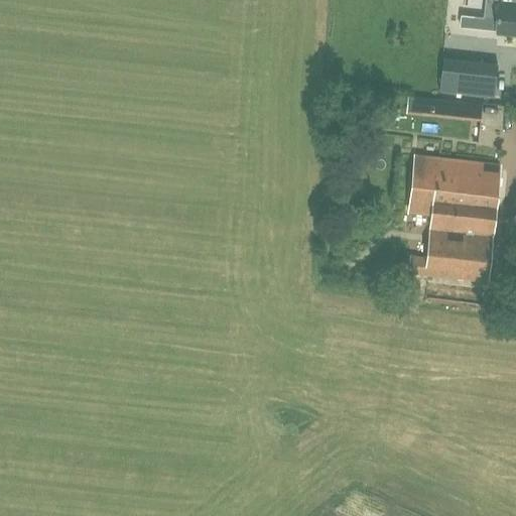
[(515,0),(500,0),(497,32),(515,34),(515,0)]
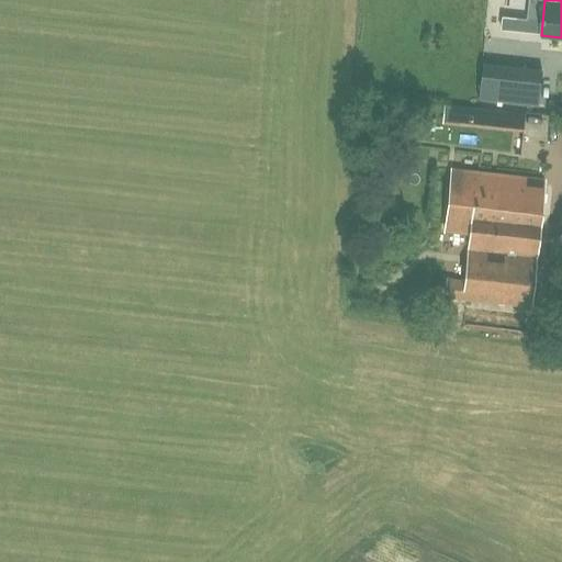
[(521,103),(526,70),(483,66),(480,99),(521,103)]
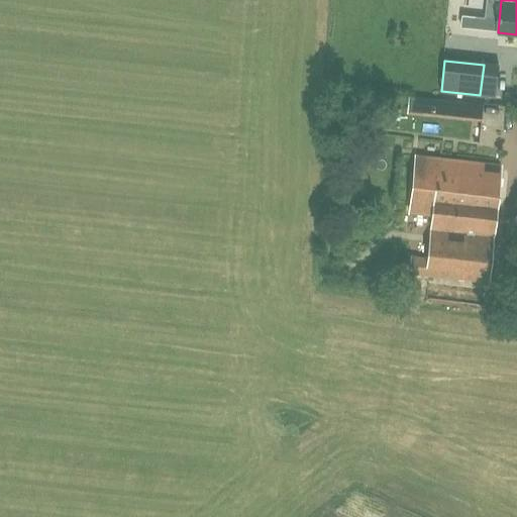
[(483,105),(468,103),(466,119),(482,120),(483,105)]
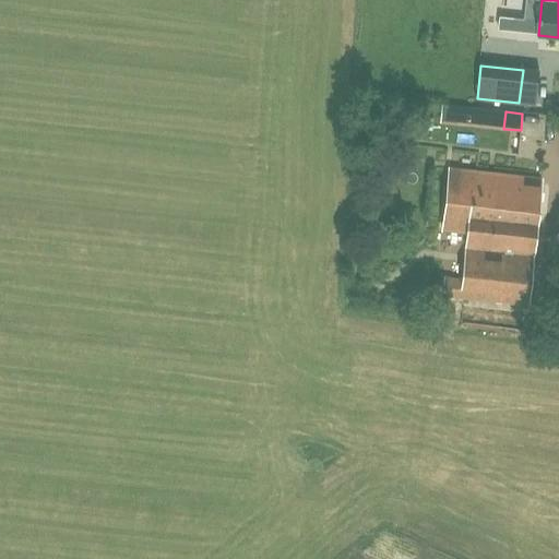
[(476,217),(537,224),(542,179),(450,169),(445,211),(477,214),(476,217)]
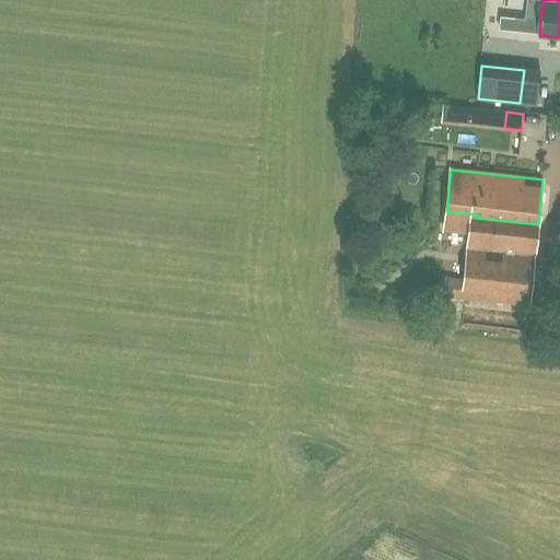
[(529,306),(538,224),(477,218),(478,214),(446,211),(444,231),(468,233),(464,279),(445,278),(444,296),(529,306)]
